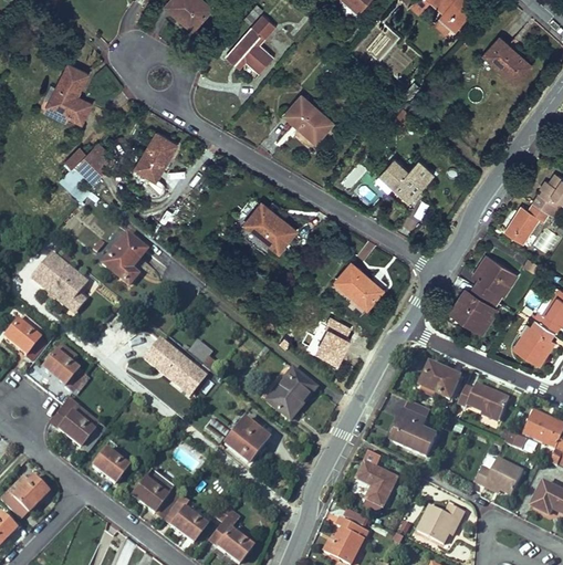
[(169,0),(164,8),(189,32),(208,10),(197,0),(169,0)]
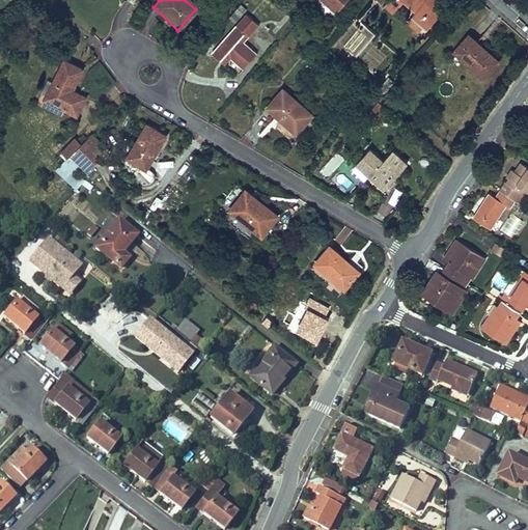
[(343,0),(321,0),(334,11),(343,0)]
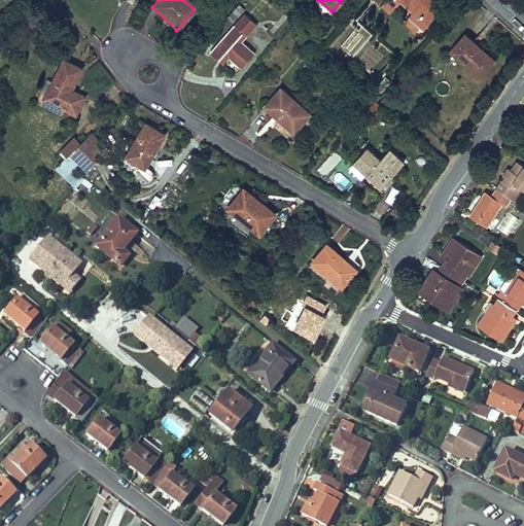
[(405,13),(419,28),(443,4),(439,0),(398,0),(409,9),(405,13)]
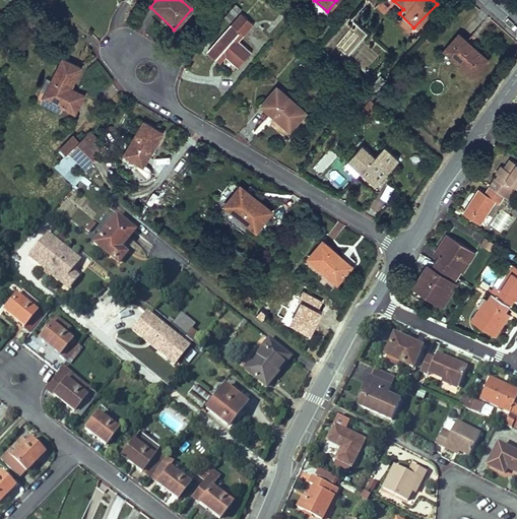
[(240,11),(202,53),(216,65),(222,58),(235,68),(250,52),(238,41),(253,23),(240,11)]
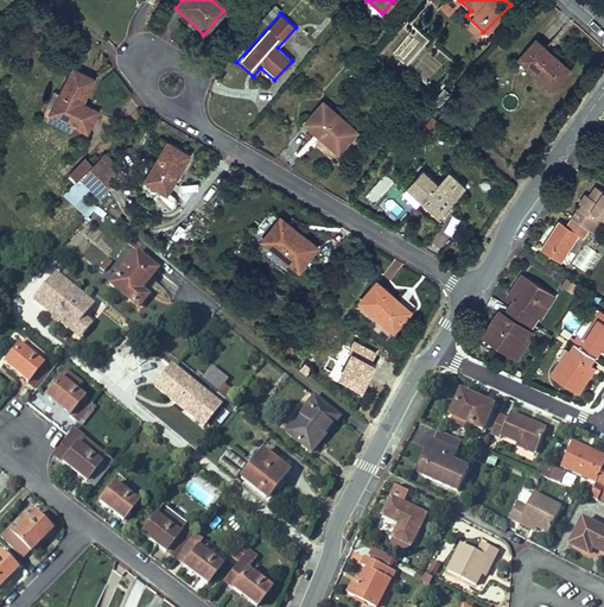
[(517,59),(552,88),(568,69),(534,39),(517,59)]
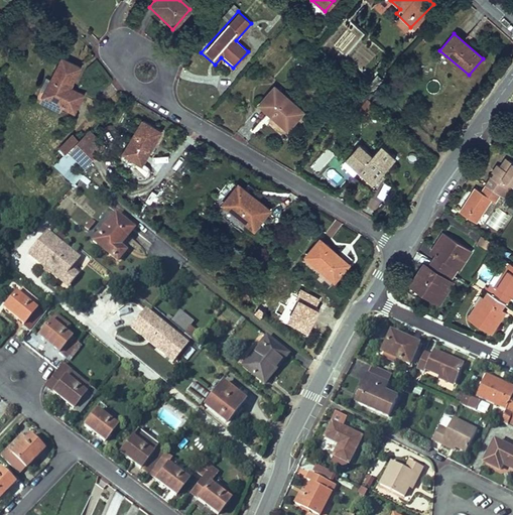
[(76,72),(58,61),(37,99),(69,118),(79,99),(66,94),(76,72)]
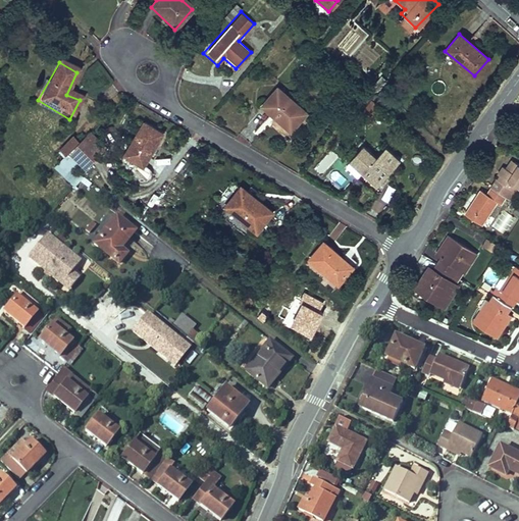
[(277,88),(262,108),(294,133),(309,112),(277,88)]
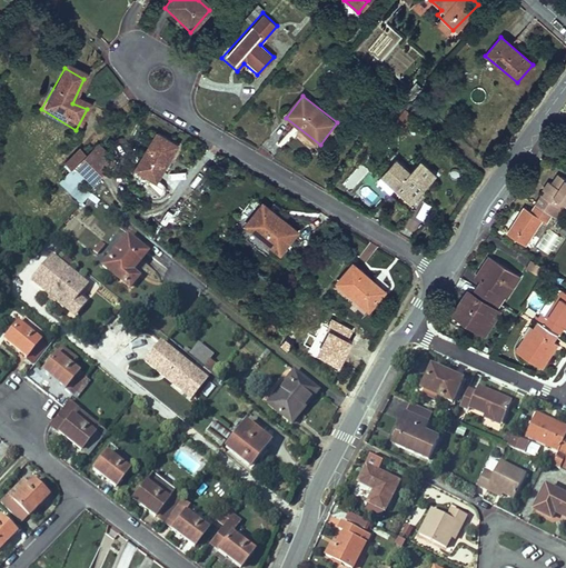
[(415,101),(408,109),(413,113),(419,107),(415,101)]
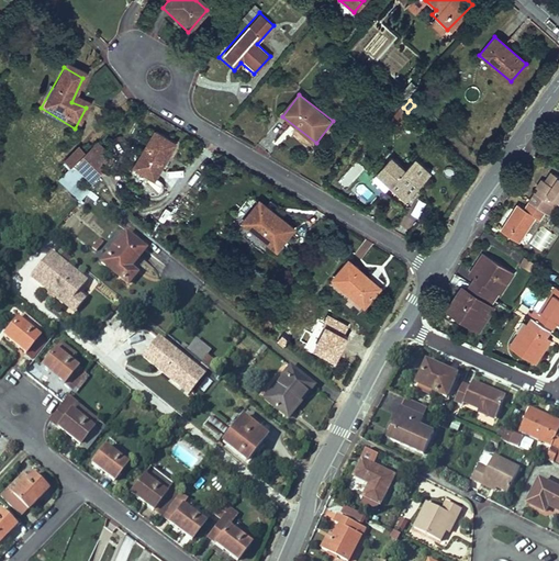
[(405,115),(399,110),(388,122),(394,127),(405,115)]
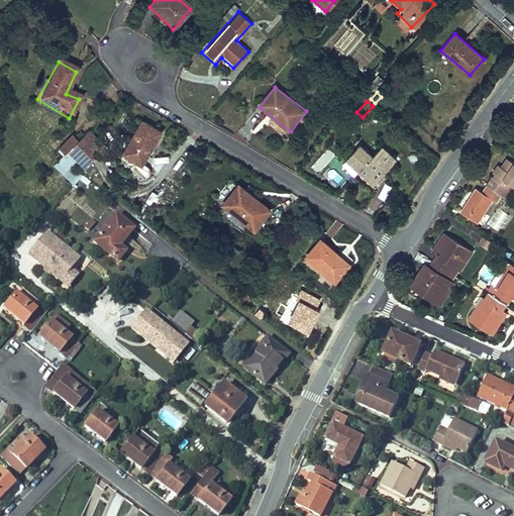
[(141,162),(160,129),(140,118),(122,150),(141,162)]
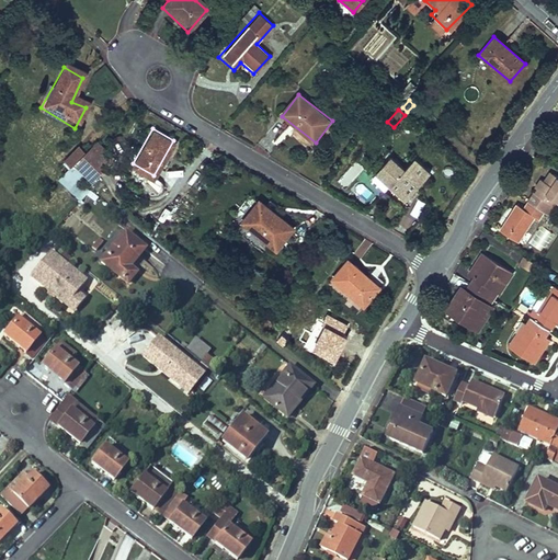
[(105,163),(90,148),(75,162),(90,178),(105,163)]
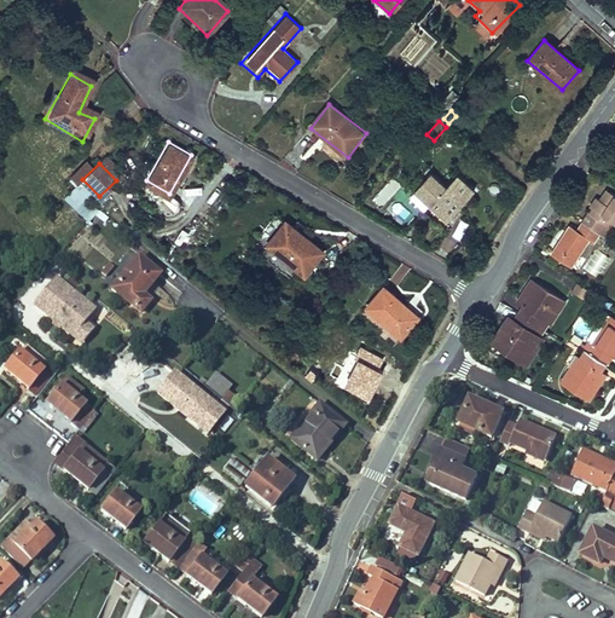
[(428,173),(412,190),(446,220),(473,190),(457,175),(445,188),(428,173)]
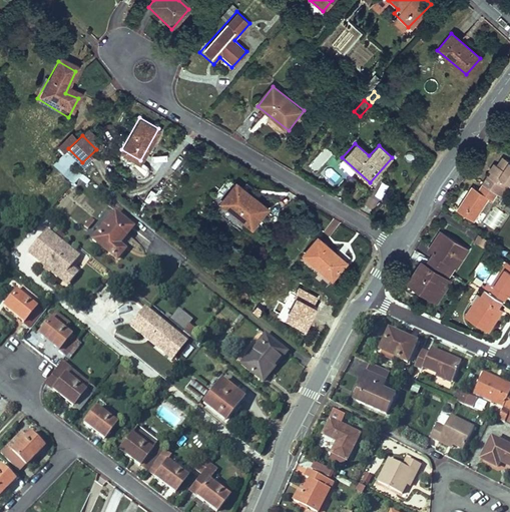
[(501,165),(506,157),(502,154),(497,162),(501,165)]
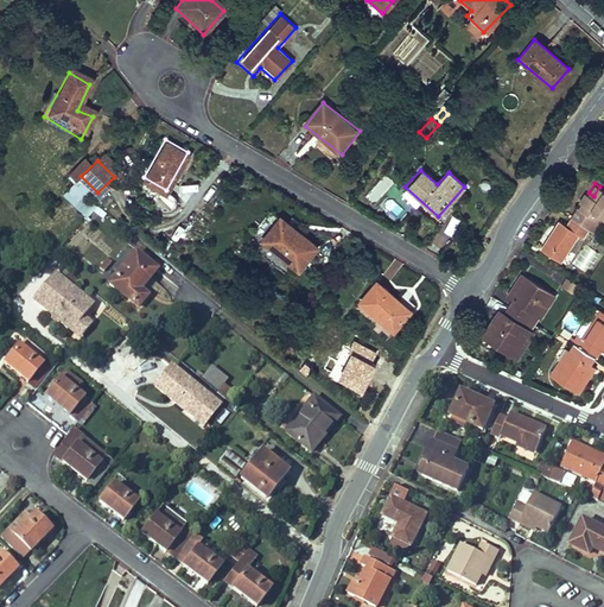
[(576,203),(567,215),(583,223),(590,213),(595,216),(602,220),(603,215),(603,189),(599,187),(593,196),(589,193),(584,189),(577,198),(582,201),(579,206),(576,203)]
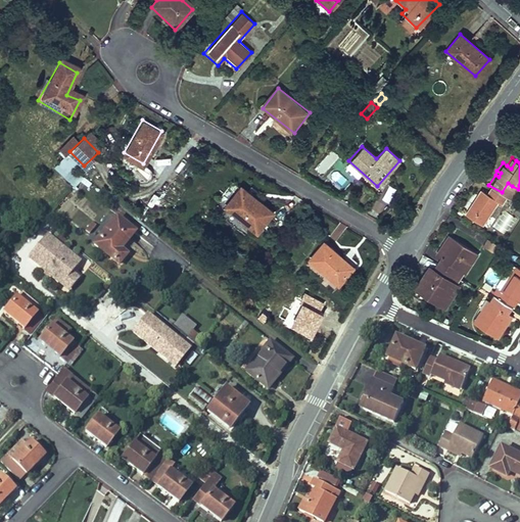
[(502,192),(506,195),(512,186),(508,183),(502,192)]
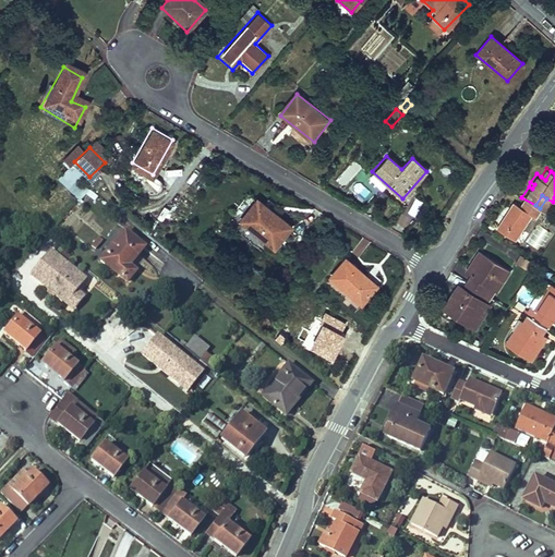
[(513,197),(495,223),(516,238),(532,213),(535,215),(540,208),(535,205),(521,197),(519,201),(513,197)]
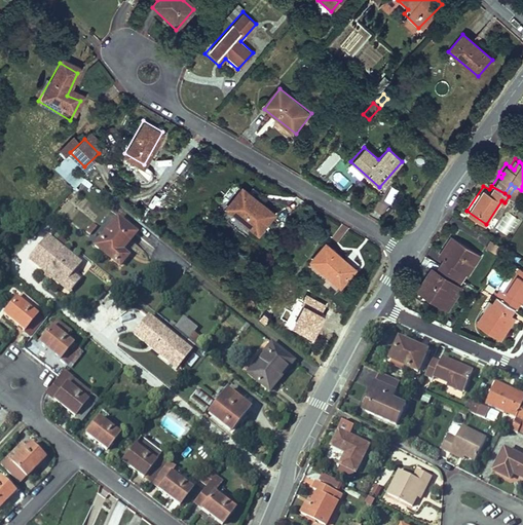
[(389,205),(397,191),(387,187),(380,201),(389,205)]
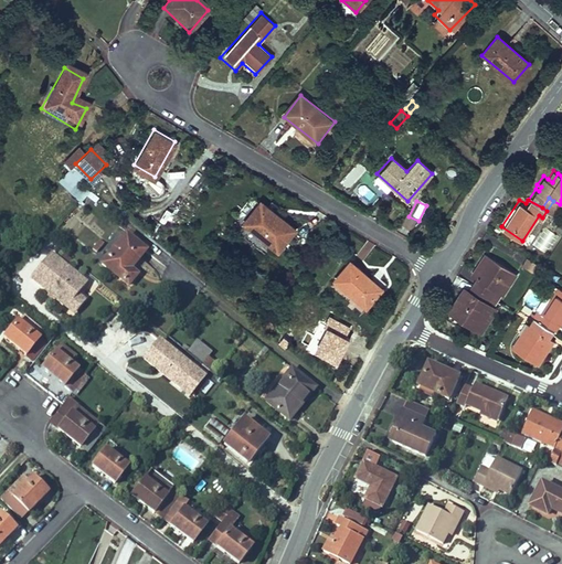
[(276,252),(294,230),(260,202),(242,223),(276,252)]
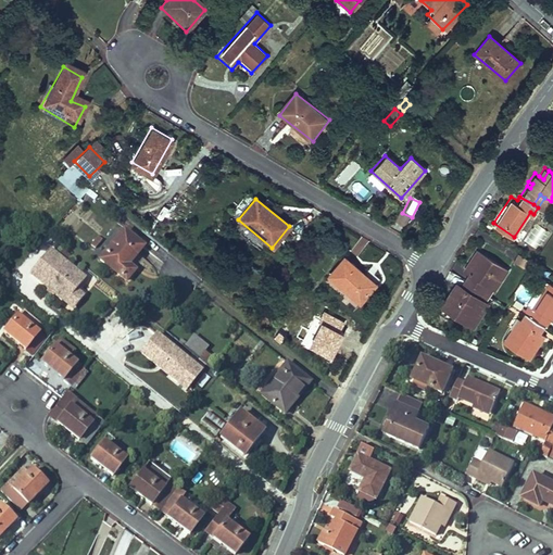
[(400,213),(393,224),(401,229),(409,218),(400,213)]
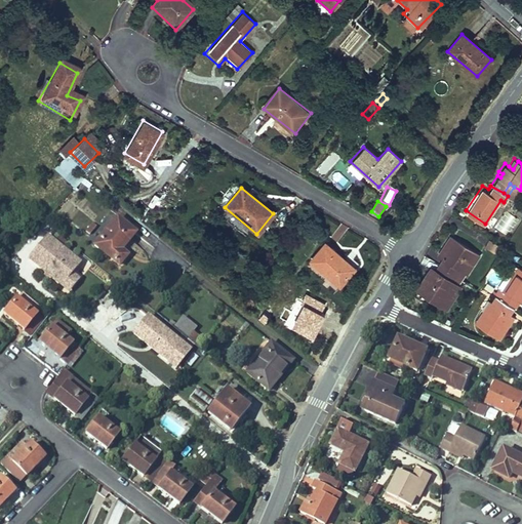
[(504,237),(516,220),(504,211),(491,228),(504,237)]
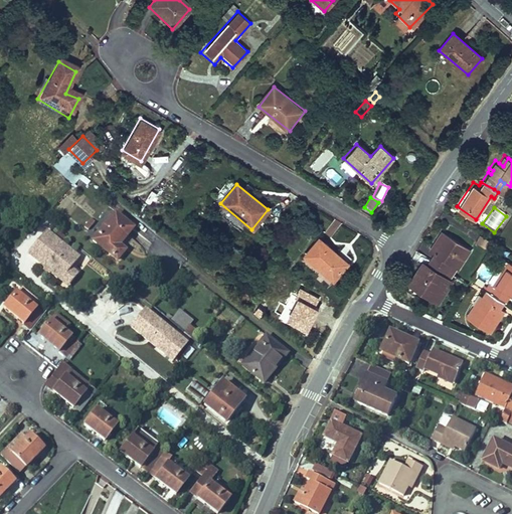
[(116,245),(130,227),(111,213),(89,242),(112,261),(121,249),(116,245)]
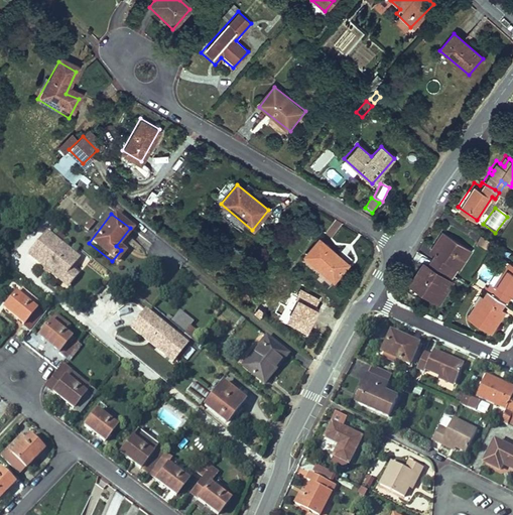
[(471,246),(442,229),(431,247),(436,250),(430,258),(446,268),(452,260),(459,264),(471,246)]
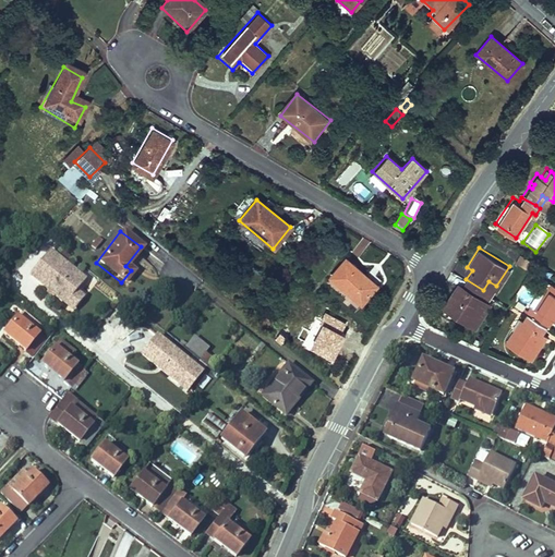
[(534,261),(519,252),(514,259),(529,270),(534,261)]
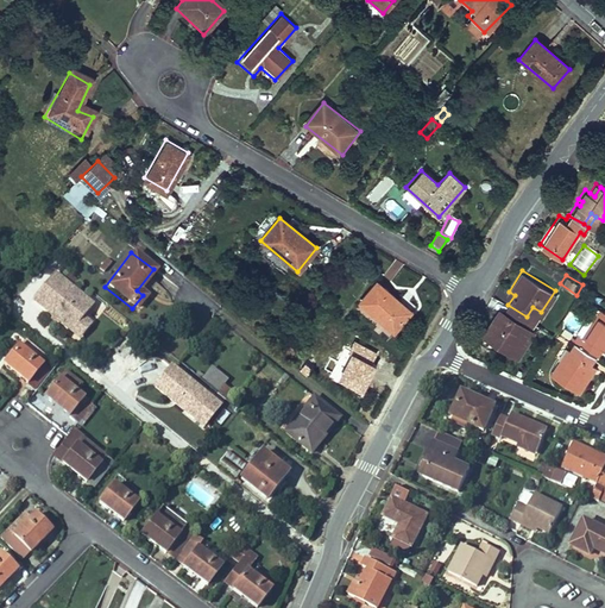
[(92,308),(51,276),(29,304),(68,336),(81,321),(92,308)]
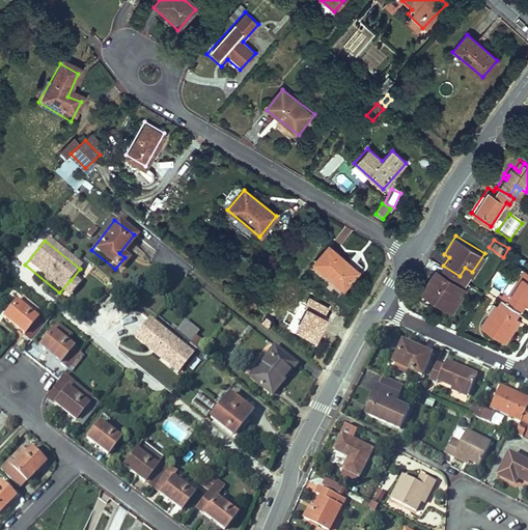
[(327,245),(311,262),(343,289),(358,272),(327,245)]
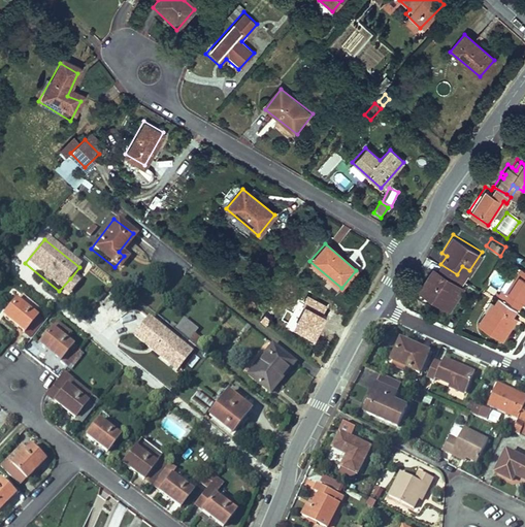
[(440,264),(438,268),(433,265),(419,288),(447,305),(461,283),(454,278),(457,274),(440,264)]
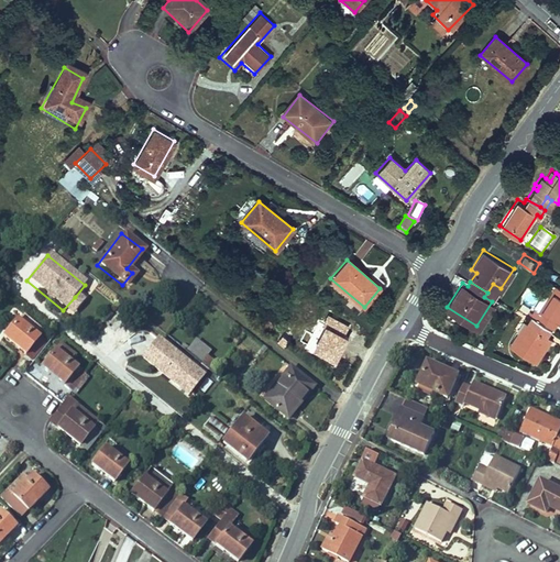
[(559,287),(555,284),(538,309),(540,310),(536,317),(549,326),(550,326),(553,322),(555,319),(558,321),(559,318),(559,287)]
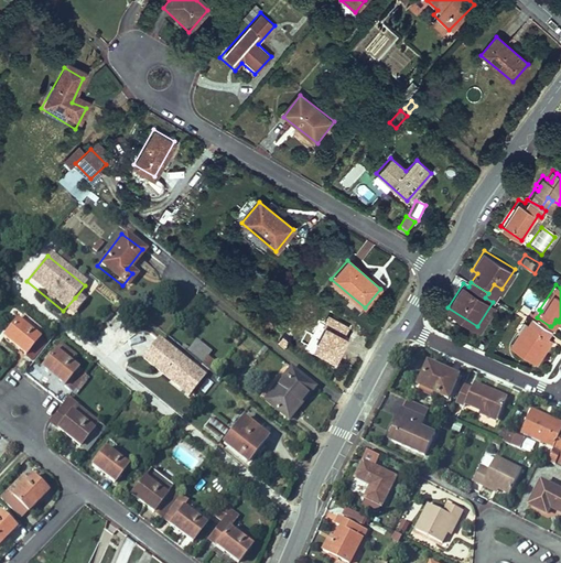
[(69,316),(82,302),(75,298),(63,311),(69,316)]
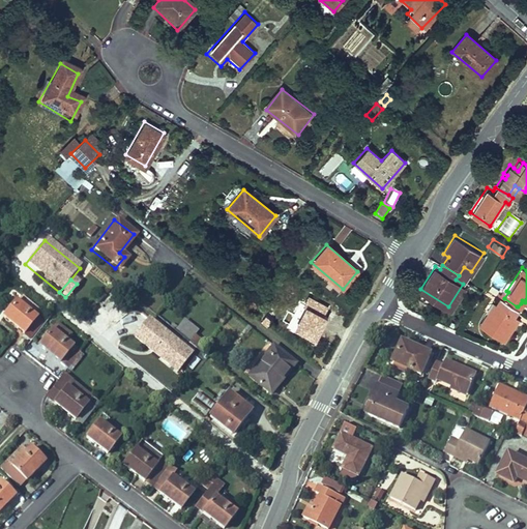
[(496,301),(493,299),(477,322),(503,340),(518,317),(513,313),(515,310),(517,306),(504,298),(500,295),(496,301)]
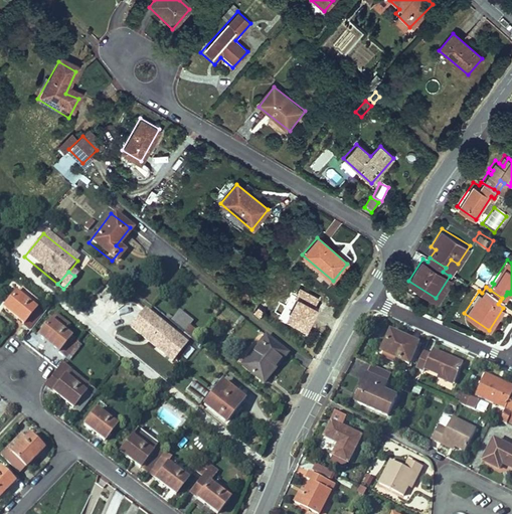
[(34,310),(14,294),(1,310),(21,326),(34,310)]
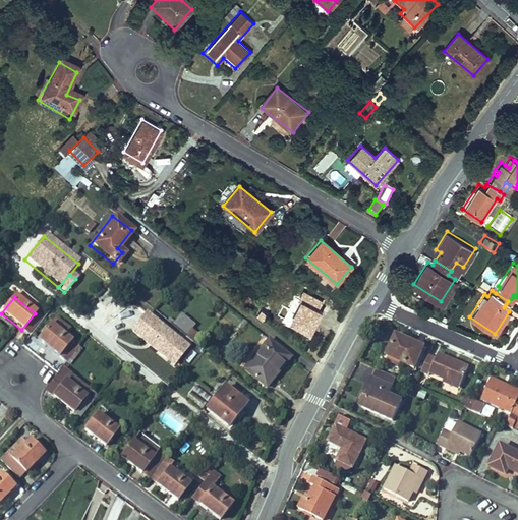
[(254,307),(250,313),(261,321),(265,314),(254,307)]
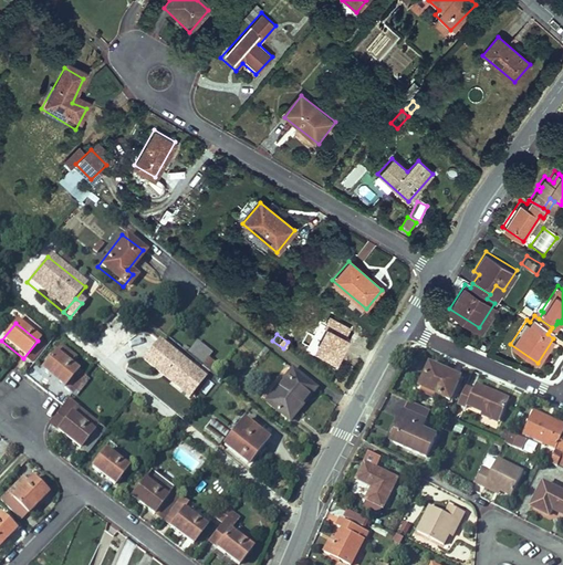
[(33,367),(48,349),(38,341),(23,358),(33,367)]
